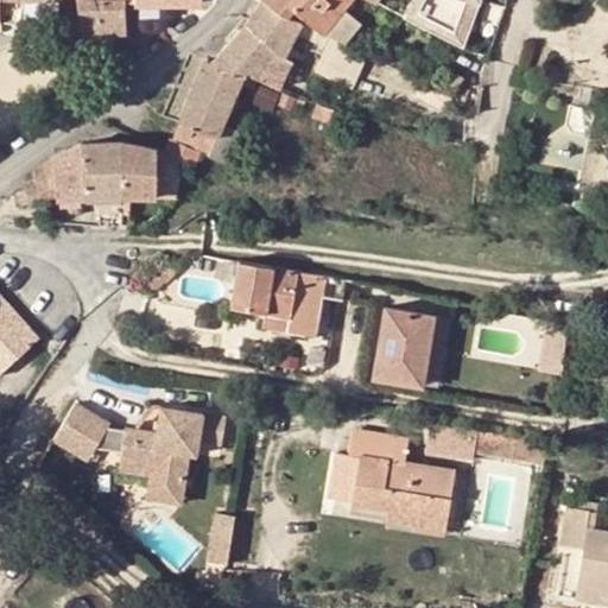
[(0,0),(0,19),(24,23),(24,0),(0,0)]
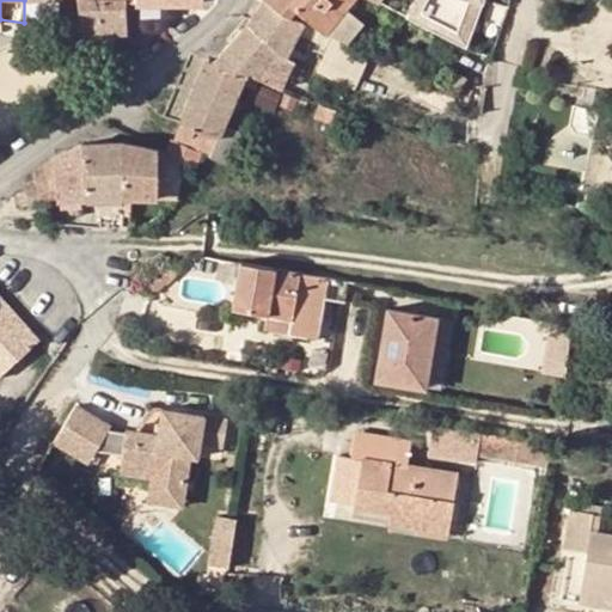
[(127,34),(123,0),(77,0),(81,41),(98,41),(104,35),(112,34),(127,34)]
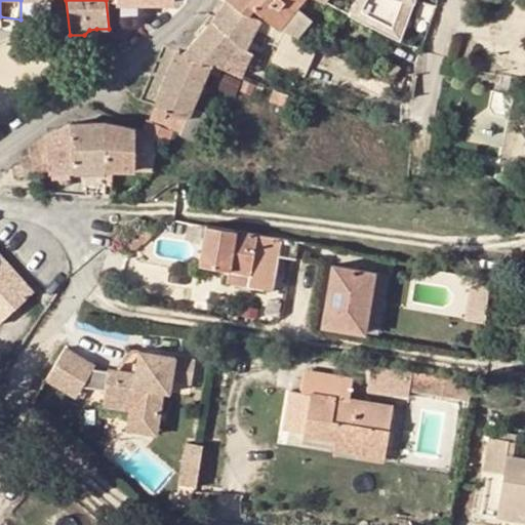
[(226,0),(208,26),(184,52),(196,57),(211,64),(221,67),(242,45),(237,39),(247,13),(227,0),(226,0)]
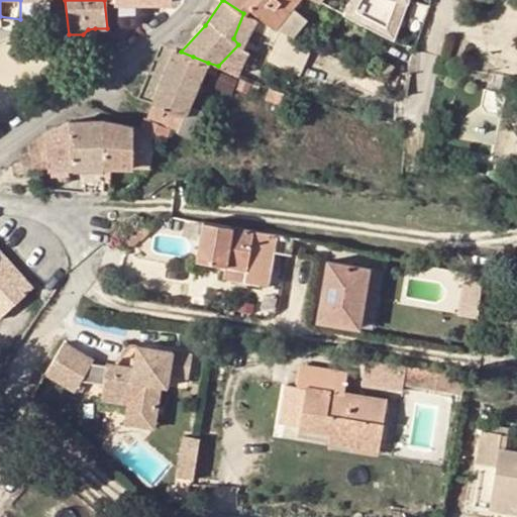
[(225,0),(229,2),(266,21),(294,35),(307,16),(295,5),(298,0),(225,0)]
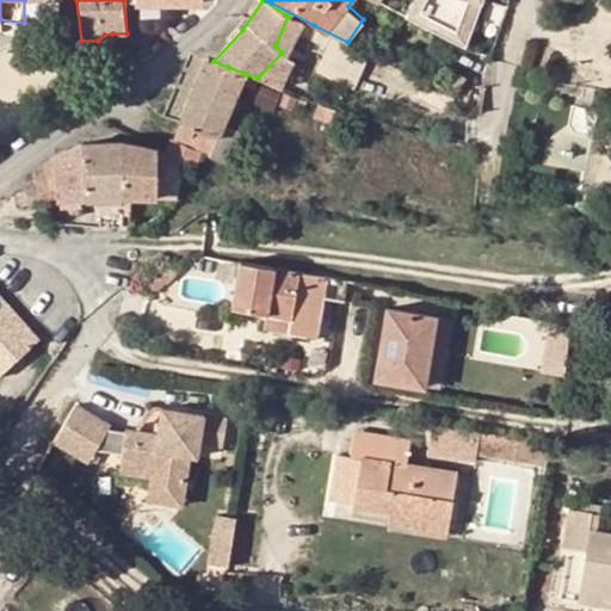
[(378,1),(375,0),(352,0),(349,6),(363,19),(369,25),(387,6),(378,1)]
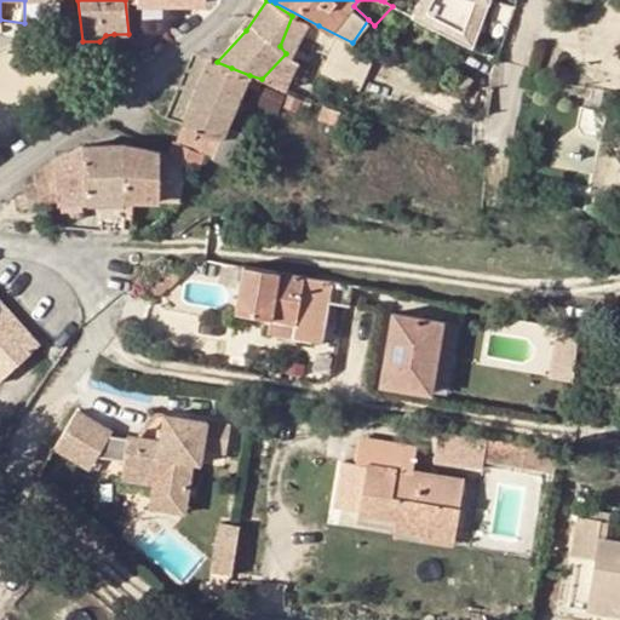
[(380,0),(384,1),(384,0),(419,0),(412,16),(477,50),(494,0),(380,0)]
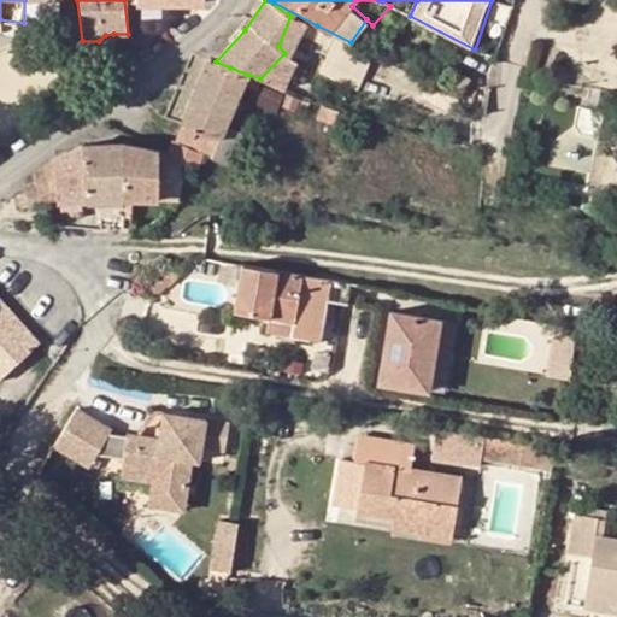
[(99,41),(82,41),(83,50),(113,48),(113,34),(105,35),(99,41)]
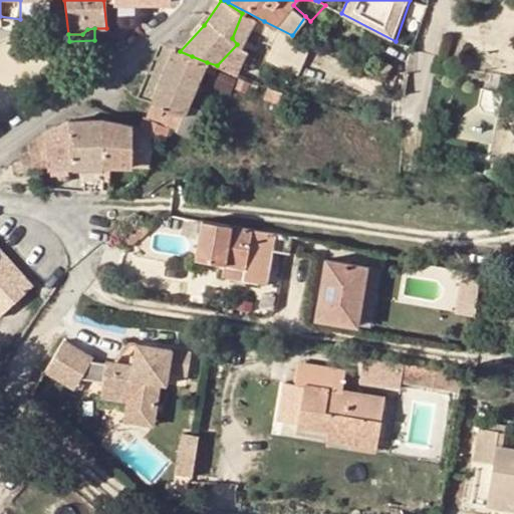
[(191,104),(199,83),(205,69),(207,62),(192,56),(180,51),(175,49),(160,87),(148,116),(172,127),(179,131),(196,139),(207,110),(197,106),(191,104)]
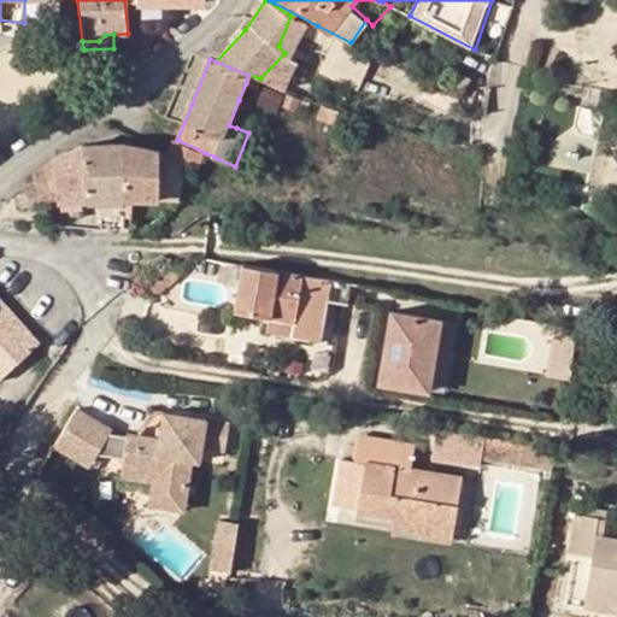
[(248,75),(246,83),(257,87),(260,78),(248,75)]
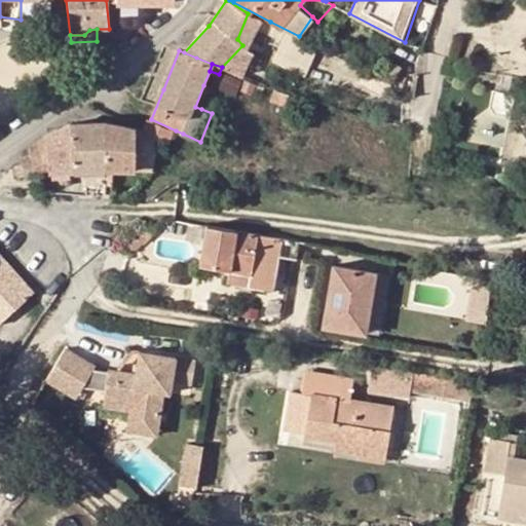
[(245,80),(241,80),(227,75),(221,89),(237,96),(240,90),(245,80)]
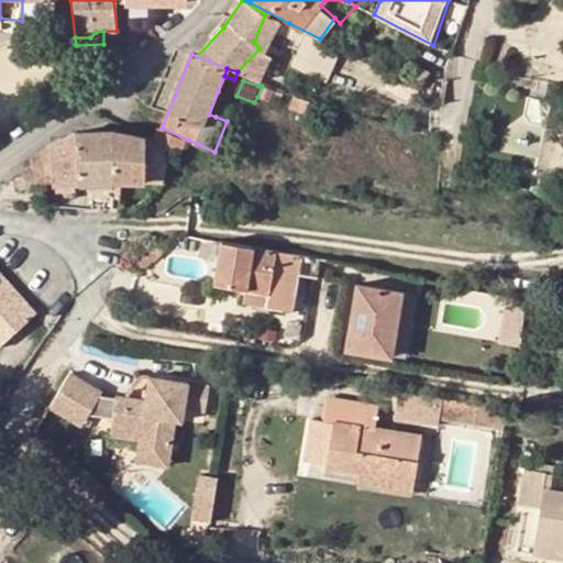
[(288,95),(262,86),(257,97),(282,108),(288,95)]
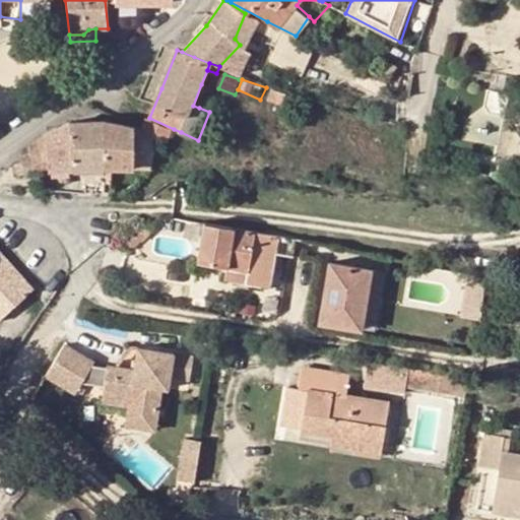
[(207,86),(201,84),(193,106),(199,108),(207,86)]
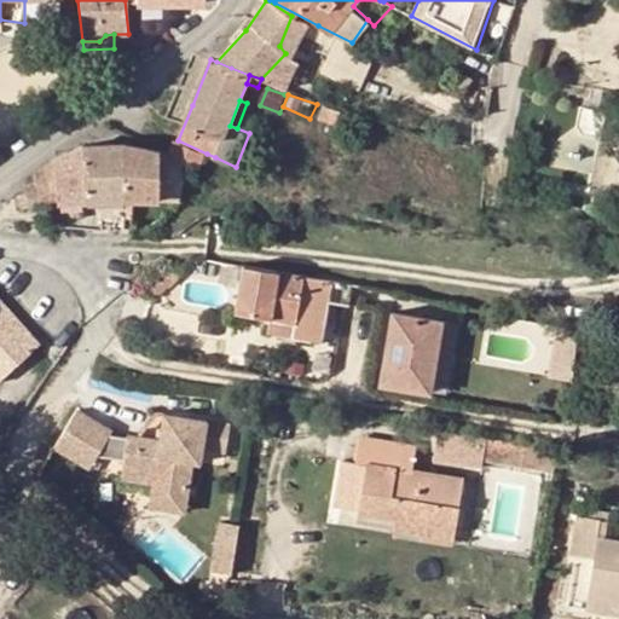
[(324,105),(320,120),(336,125),(343,111),(324,105)]
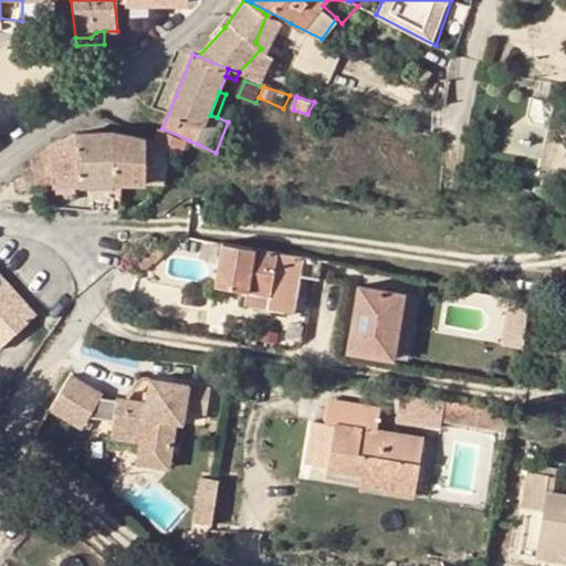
[(189,140),(163,128),(159,127),(154,140),(171,149),(182,155),(189,140)]
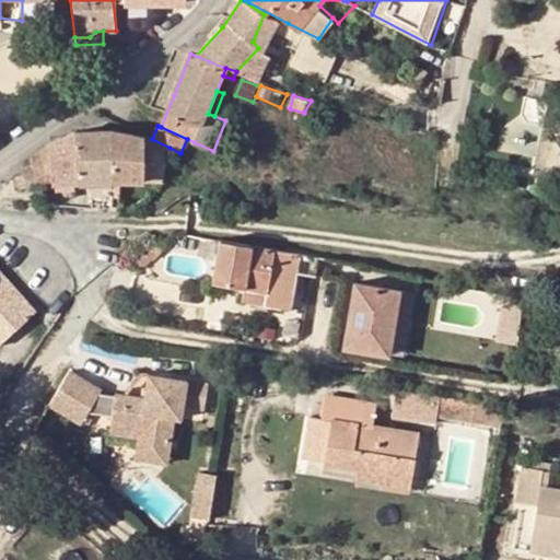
[(78,182),(115,181),(115,129),(77,131),(78,182)]
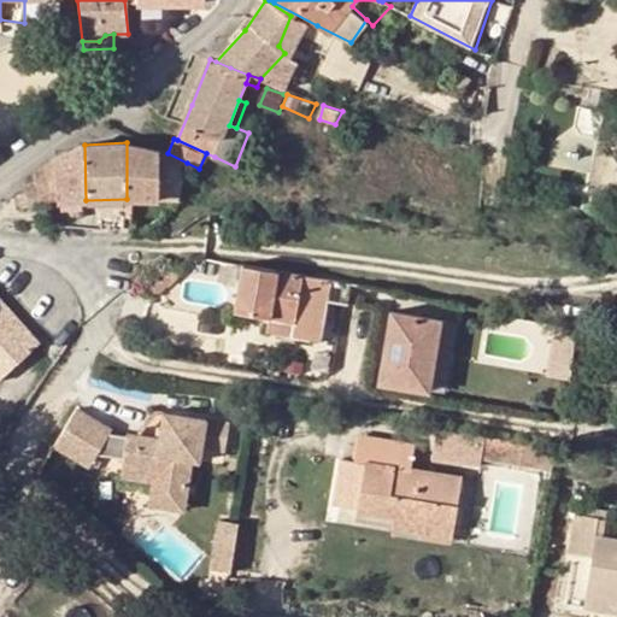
[(168,153),(127,142),(127,199),(131,199),(165,199),(177,203),(180,203),(181,192),(187,163),(168,153)]
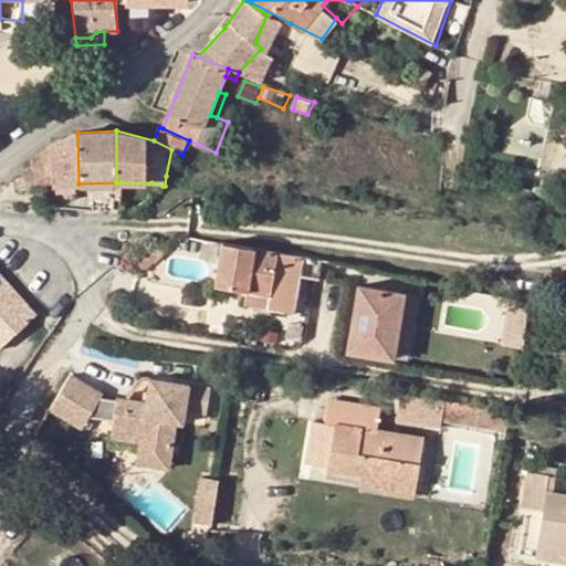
[(52,184),(79,184),(77,133),(56,138),(46,144),(31,154),(37,168),(27,171),(25,176),(17,178),(22,189),(52,184)]
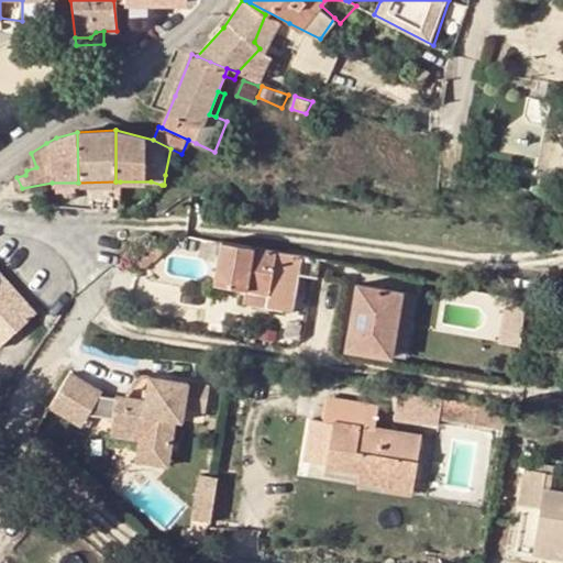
[(151,181),(120,181),(123,210),(134,210),(143,205),(150,200),(156,192),(159,188),(162,185),(151,181)]
